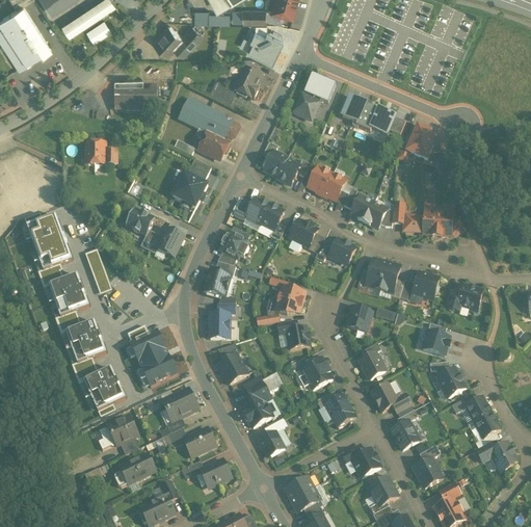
[(113,1),(112,0),(95,0),(63,21),(70,30),(113,1)]
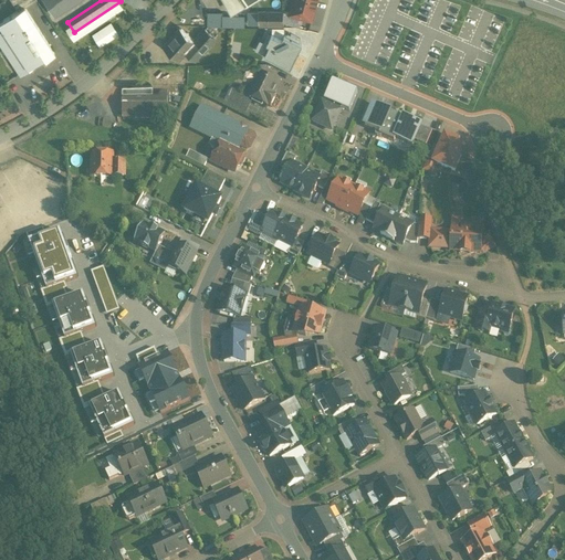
[(291,0),(289,8),(302,11),(310,14),(314,0),(291,0)]
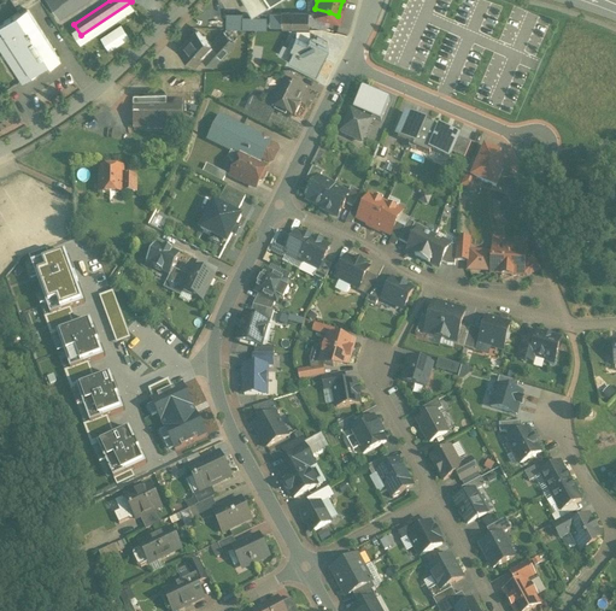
[(17,6),(0,16),(0,27),(0,47),(19,77),(40,64),(39,62),(46,57),(47,59),(58,52),(25,1),(24,1),(17,6)]
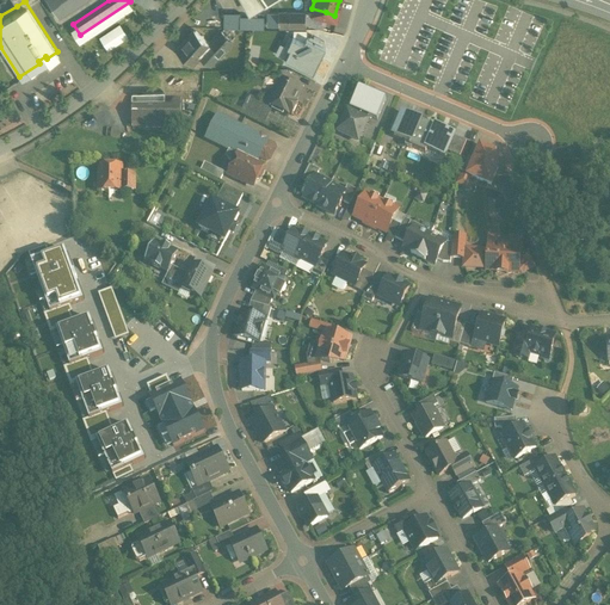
[(278,22),(278,7),(266,6),(266,20),(278,22)]
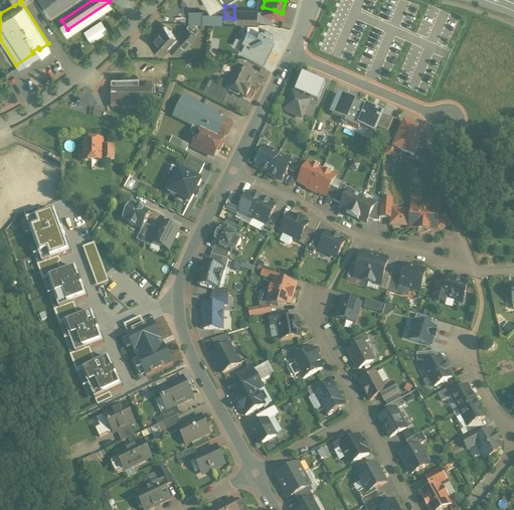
[(201,6),(187,6),(187,19),(201,19),(201,6)]
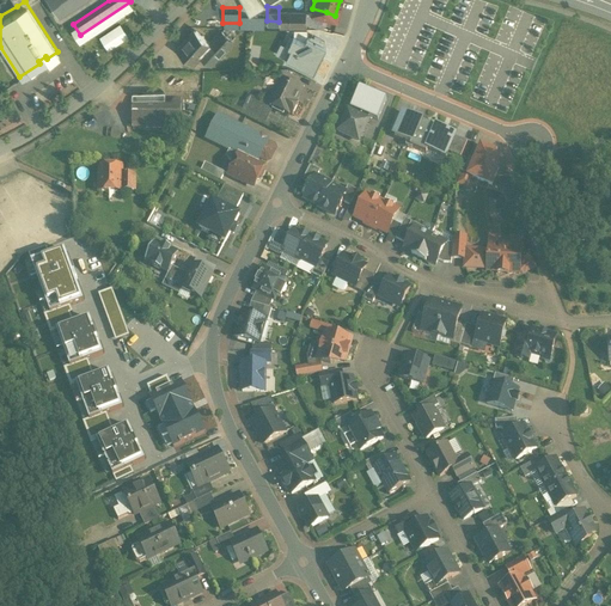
[(305,7),(279,7),(279,22),(279,23),(305,24),(305,19),(305,7)]
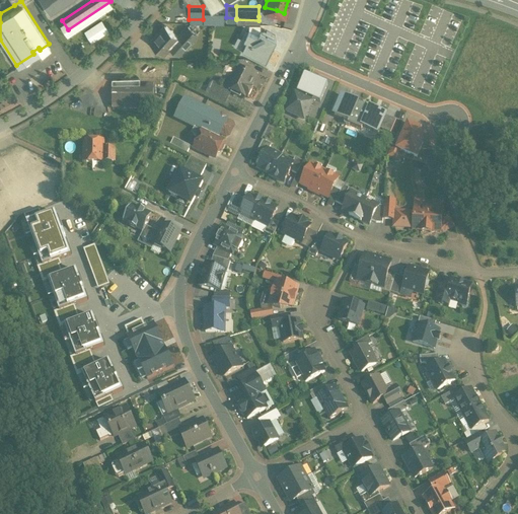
[(274,20),(277,10),(265,7),(259,6),(259,16),(274,20)]
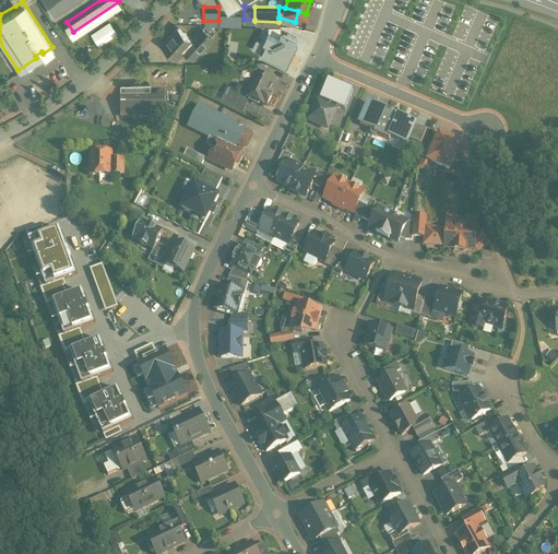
[(108,16),(93,27),(98,36),(115,26),(108,16)]
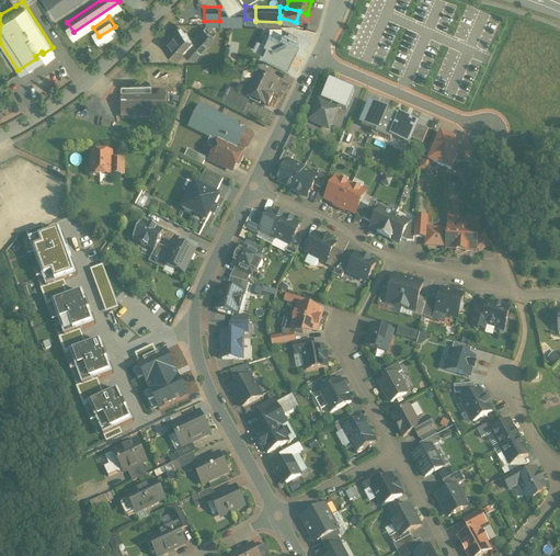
[(178,22),(160,40),(161,41),(163,42),(168,46),(174,53),(175,54),(176,53),(175,53),(182,45),(183,45),(192,35),(178,22)]
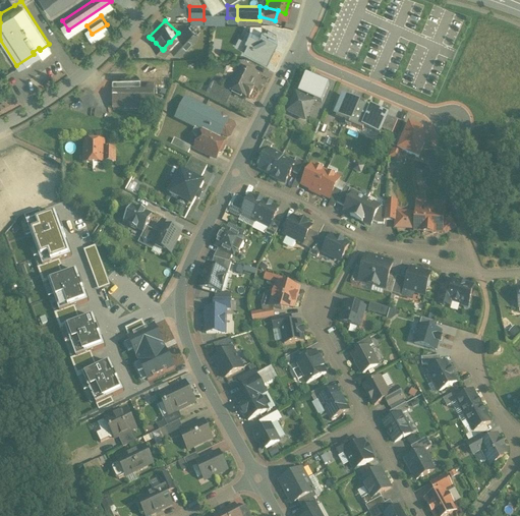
[(261,20),(248,20),(248,26),(258,32),(261,26),(261,20)]
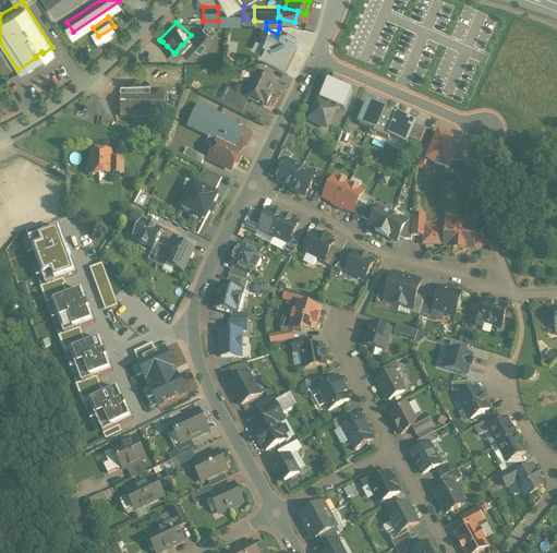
[(202,23),(191,35),(182,45),(190,53),(210,32),(202,23)]
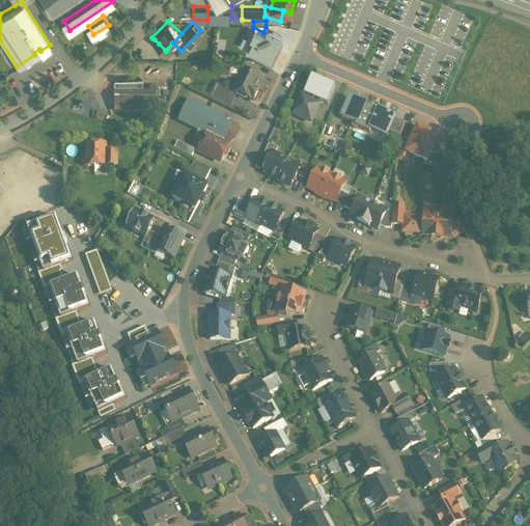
[(266,27),(263,32),(253,27),(249,35),(251,37),(247,47),(268,56),(273,45),(277,47),(282,35),(266,27)]
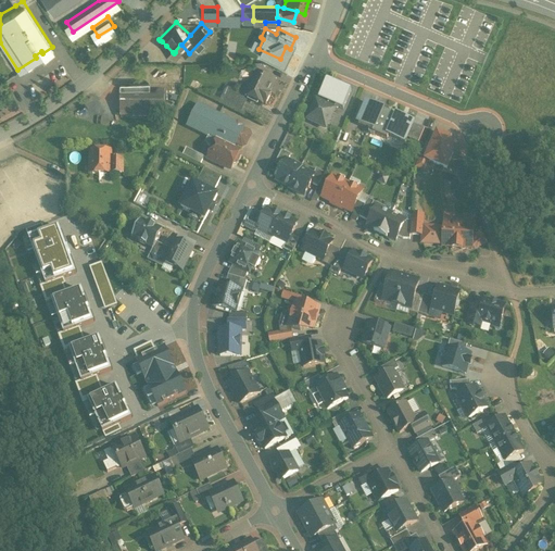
[(274,74),(256,65),(244,90),(246,91),(262,99),(262,98),(265,99),(270,89),(267,88),(274,74)]
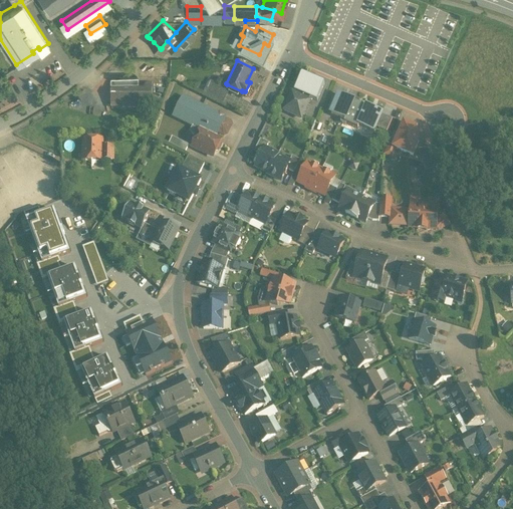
[(323,78),(301,68),(293,86),(294,86),(308,93),(316,96),(323,78)]
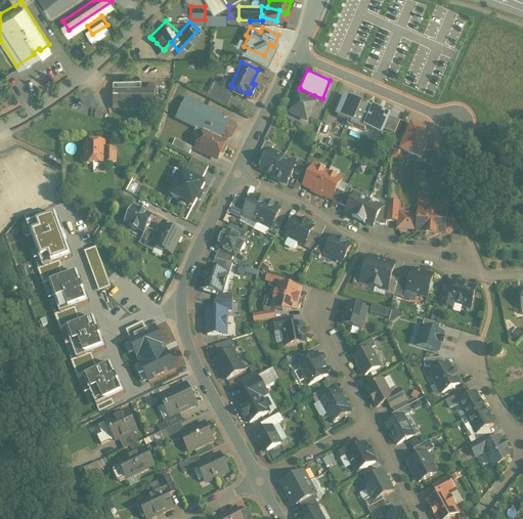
[(218,80),(212,93),(224,99),(231,86),(230,85),(218,80)]
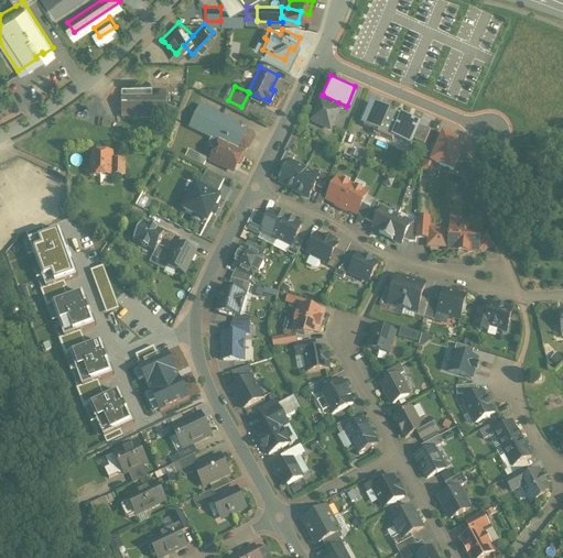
[(166,87),(121,87),(121,113),(165,113),(166,87)]
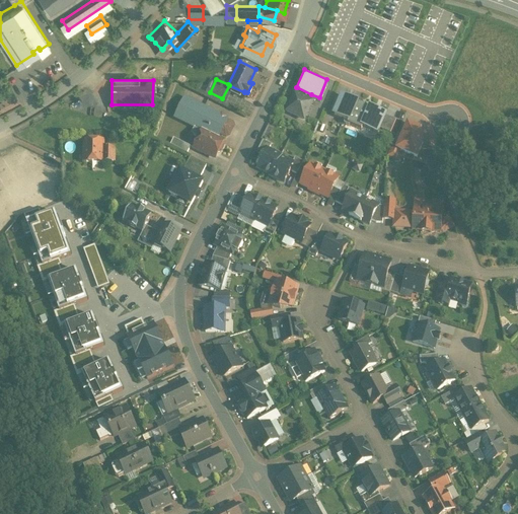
[(311,94),(297,87),(296,90),(294,89),(286,106),(303,115),(311,97),(310,96),(311,94)]
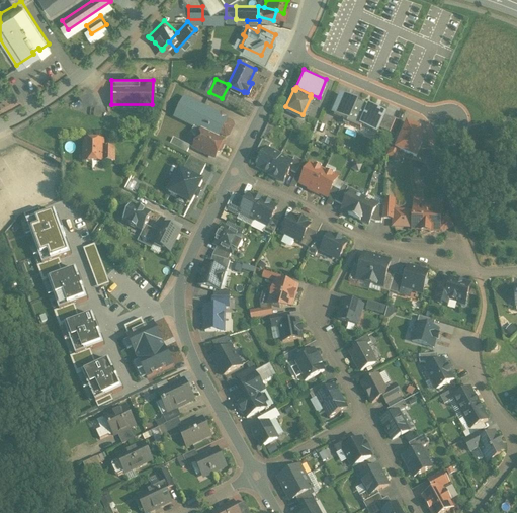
[(356,97),(341,91),(333,109),(347,116),(348,116),(350,109),(355,98),(356,97)]
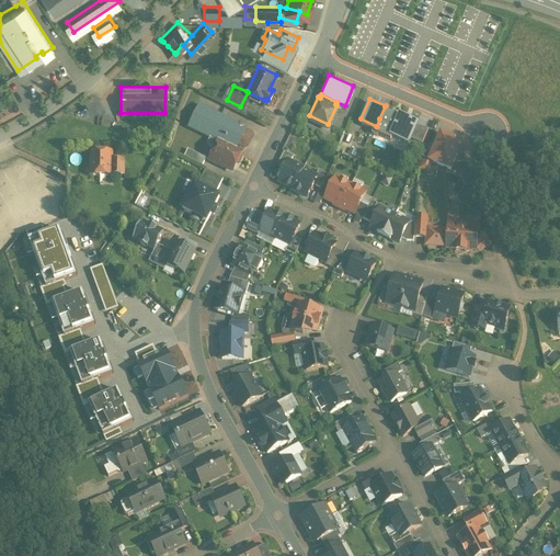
[(236,120),(197,101),(187,121),(209,132),(218,136),(235,145),(238,139),(243,143),(247,142),(251,133),(250,129),(244,126),(246,124),(243,124),(242,121),(239,118),(236,120)]
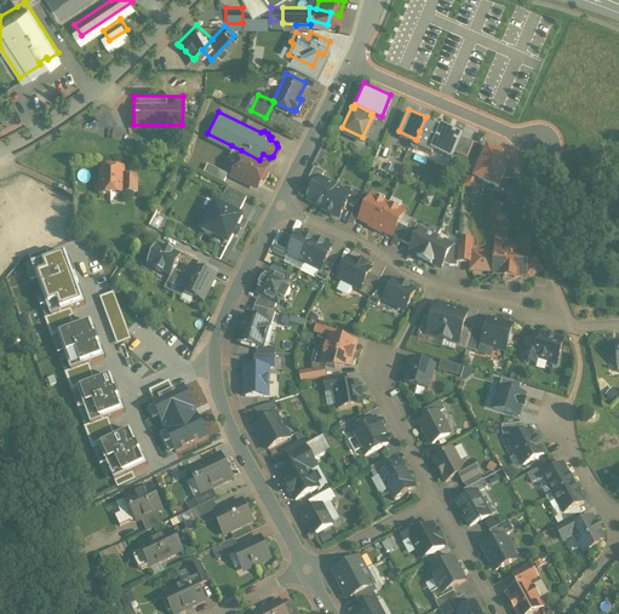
[(441,125),(425,118),(419,131),(417,139),(416,139),(414,143),(431,150),(433,145),(431,145),(435,138),(441,125)]
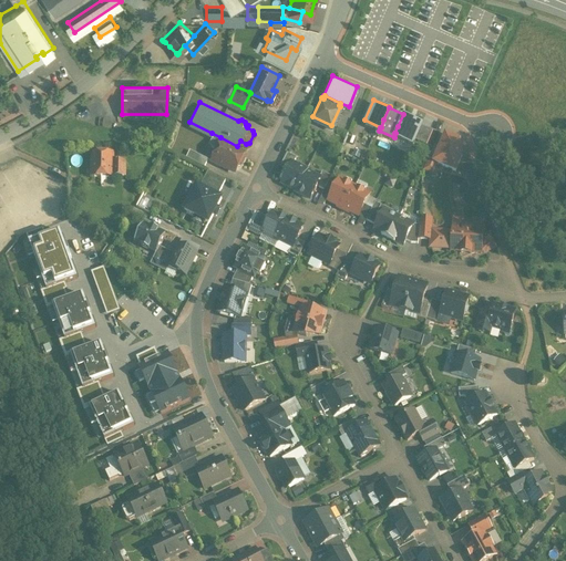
[(420,120),(403,113),(403,114),(398,126),(394,133),(395,133),(395,134),(403,136),(411,139),(413,135),(420,121),(420,120)]
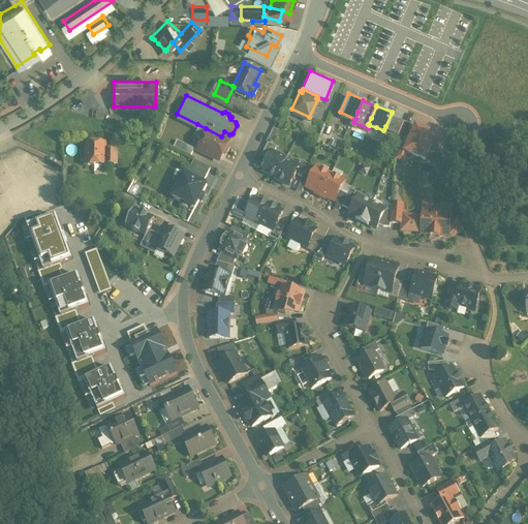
[(403,118),(392,113),(385,126),(397,130),(403,118)]
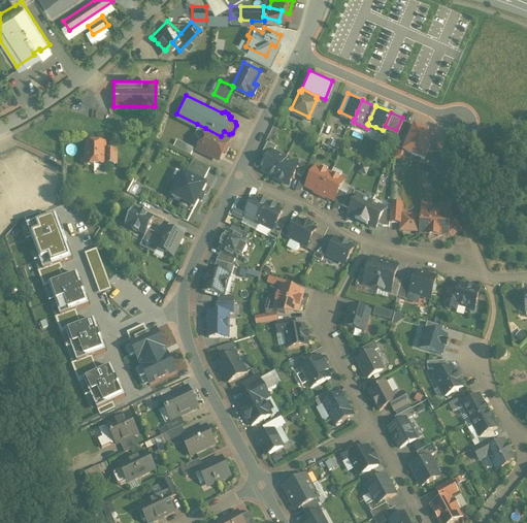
[(427,127),(414,121),(408,134),(403,146),(405,148),(423,155),(429,139),(427,127)]
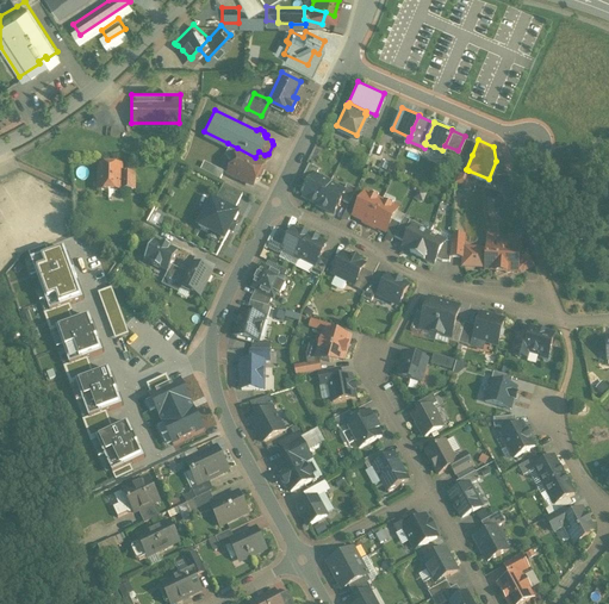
[(237,148),(228,143),(223,151),(232,156),(237,148)]
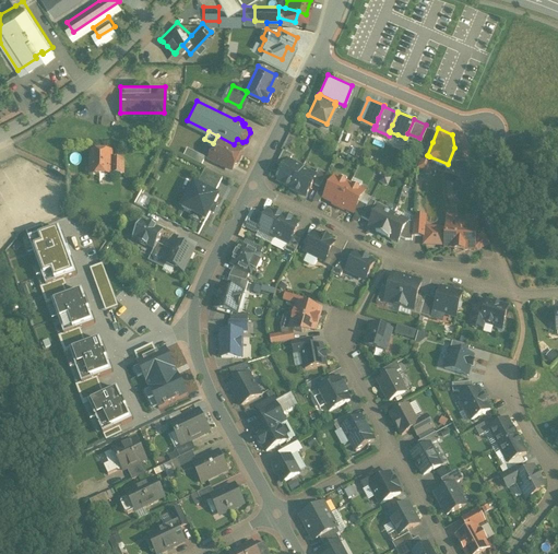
[(234,144),(217,136),(213,143),(208,155),(222,162),(224,162),(230,165),(234,160),(237,158),(240,152),(239,149),(240,146),(234,144)]
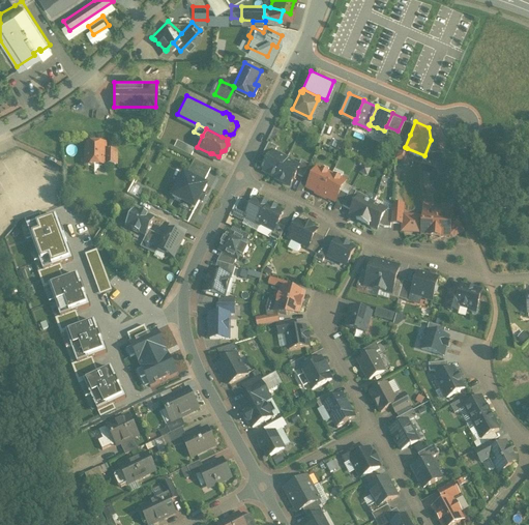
[(410,135),(404,133),(397,149),(405,153),(407,148),(405,147),(410,135)]
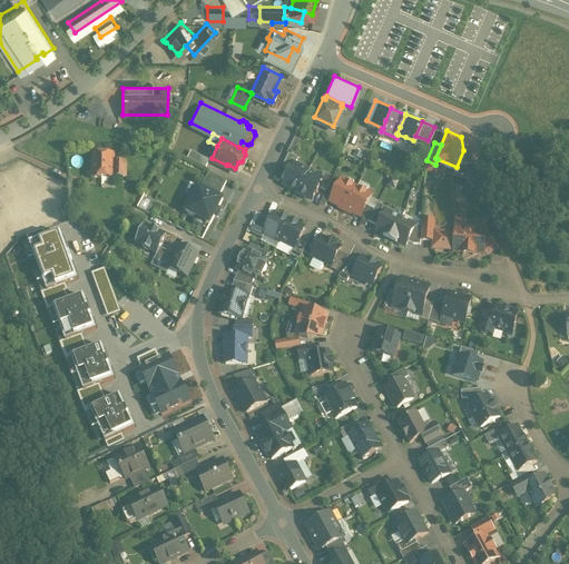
[(287,148),(281,162),(287,166),(288,165),(290,166),(293,158),(294,159),(296,152),(287,148)]
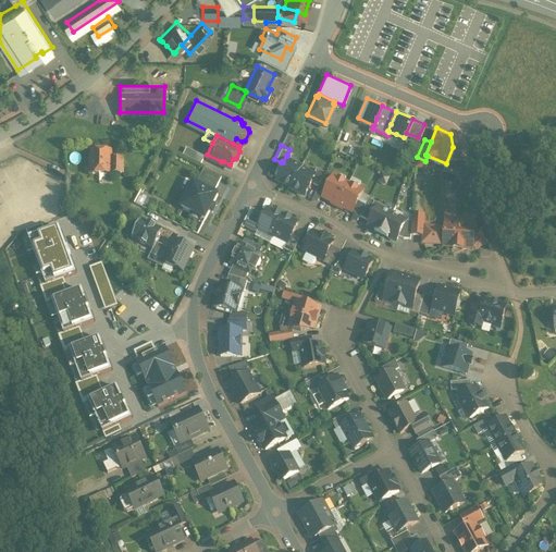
[(110,147),(88,147),(88,170),(110,170),(110,169),(122,169),(122,155),(110,155),(110,147)]
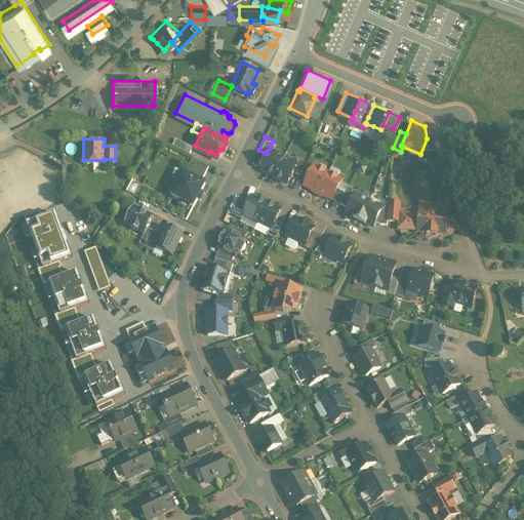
[(271,147),(270,146),(267,153),(266,152),(265,153),(263,158),(264,159),(260,165),(273,171),(282,154),(283,154),(283,153),(271,147)]
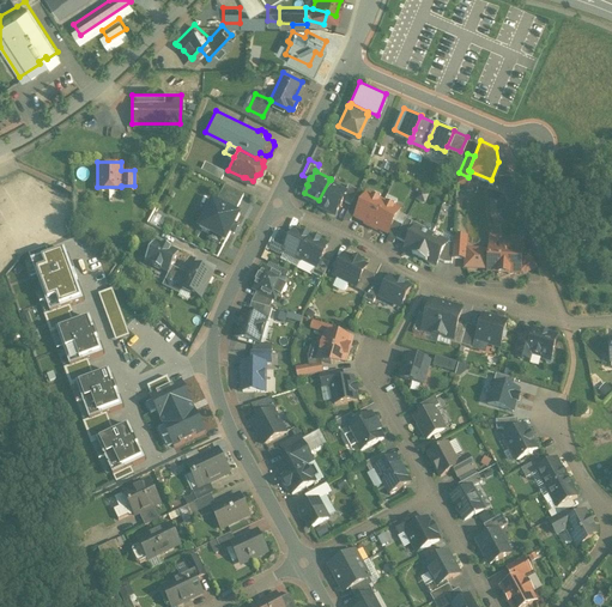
[(243,190),(223,180),(214,198),(234,207),(243,190)]
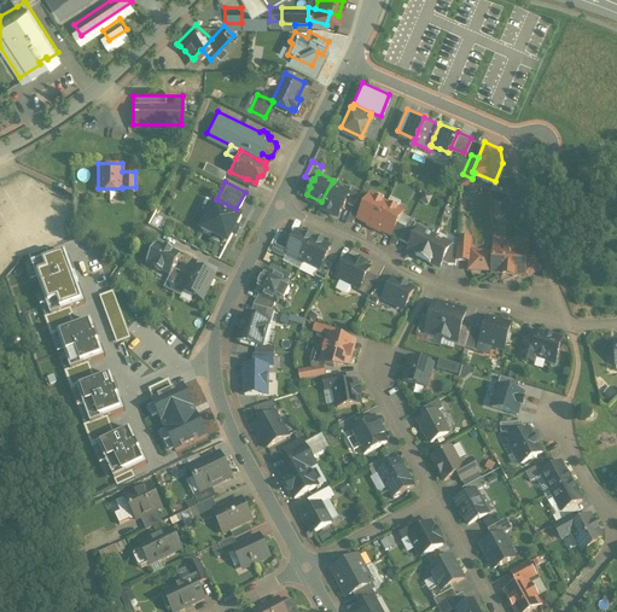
[(333,181),(332,181),(321,202),(320,203),(336,211),(341,203),(342,204),(344,198),(345,197),(343,197),(348,188),(347,188),(333,181)]
